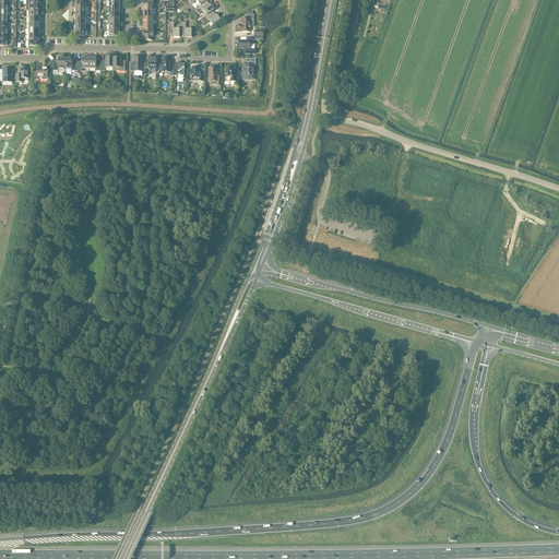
[(214,11),(207,1),(201,7),(201,6),(194,10),(198,14),(203,11),(207,16),(214,11)]
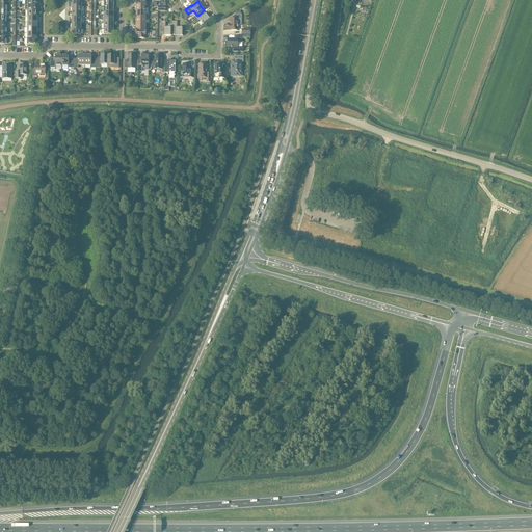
[(210,20),(204,10),(197,16),(191,20),(194,24),(200,20),(204,25),(210,20)]
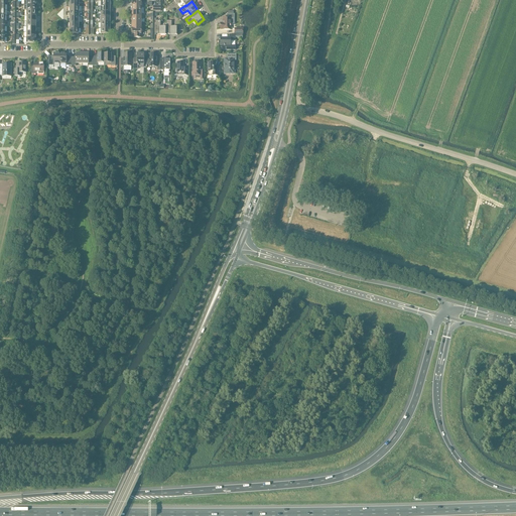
[(234,23),(234,18),(234,14),(227,14),(227,17),(223,17),(223,23),(221,23),(220,29),(223,29),(231,29),(231,23),(234,23)]
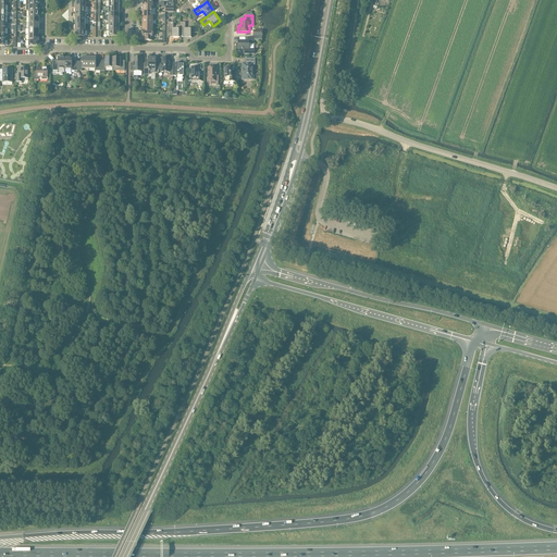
[(180,28),(173,28),(173,22),(168,22),(168,38),(180,38),(180,37),(180,28)]
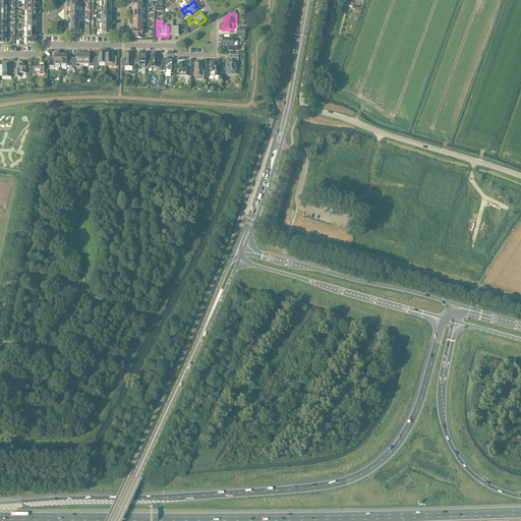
[(179,36),(179,27),(173,27),(173,21),(168,21),(168,26),(168,35),(168,36),(179,36)]
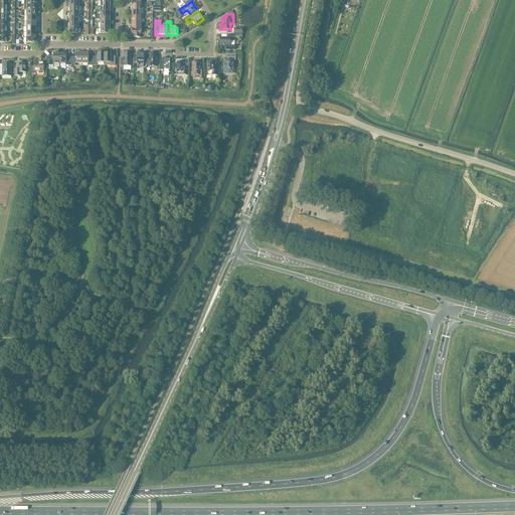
[(141,34),(141,31),(143,31),(143,28),(131,28),(131,34),(134,34),(133,37),(140,38),(141,34)]
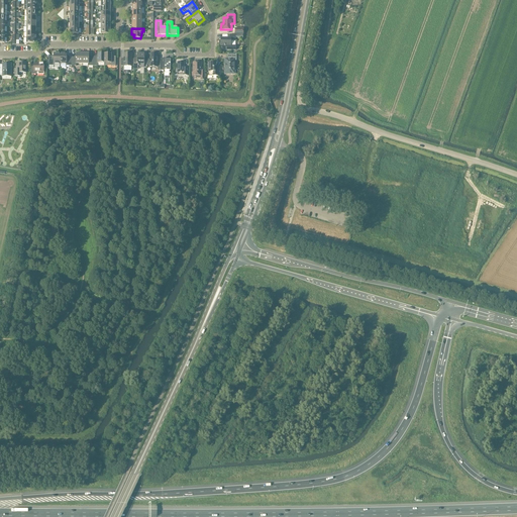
[(230,45),(231,40),(235,40),(235,34),(229,34),(229,38),(220,38),(220,45),(225,45),(225,50),(235,50),(235,45),(230,45)]
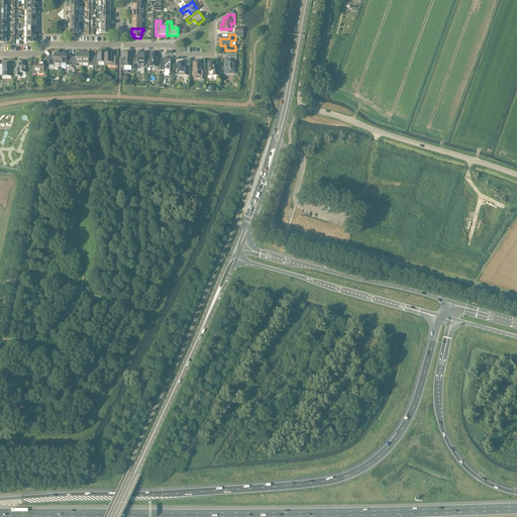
[(60,65),(60,54),(54,54),(54,57),(53,57),(53,58),(48,58),(48,66),(54,66),(54,65),(60,65)]
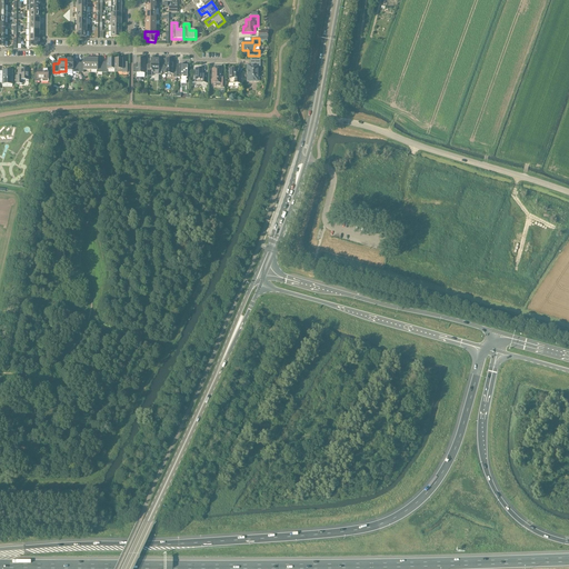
[(78,72),(78,63),(75,63),(73,62),(73,59),(66,59),(66,71),(72,71),(72,72),(78,72)]
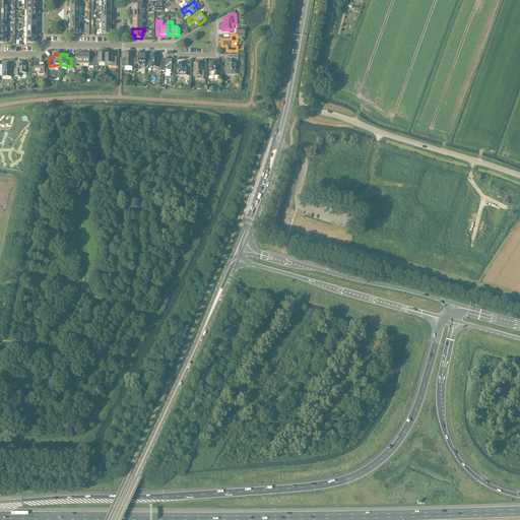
[(82,64),(82,54),(76,54),(76,57),(75,57),(75,58),(71,58),(71,66),(76,66),(76,64),(82,64)]
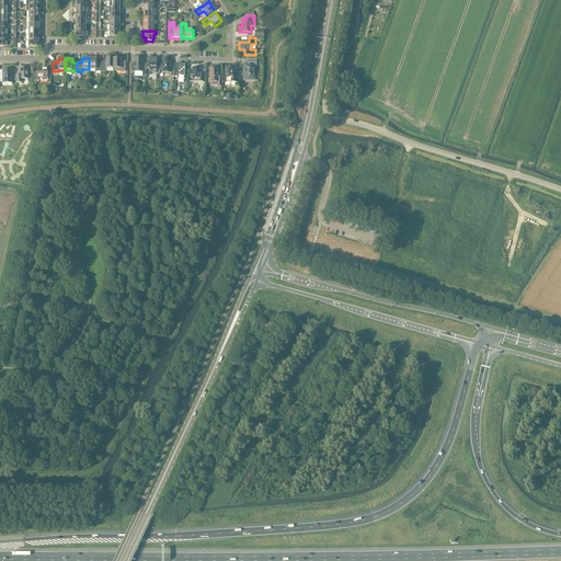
[(101,71),(101,61),(98,61),(98,60),(96,59),(96,58),(89,58),(89,69),(95,69),(95,71),(101,71)]
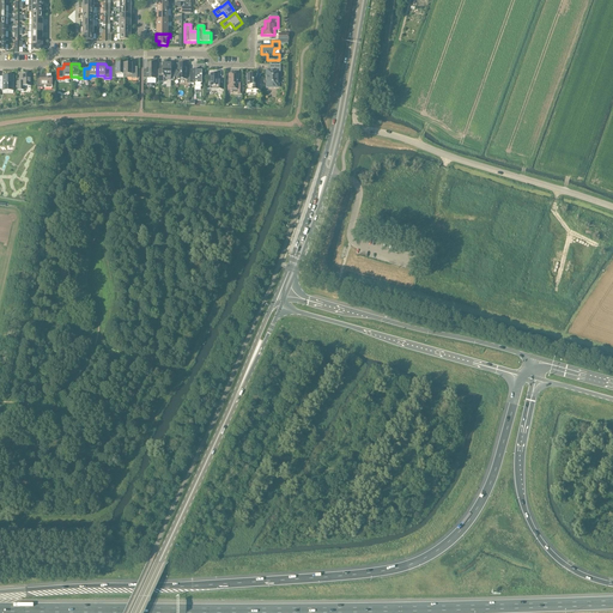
[(123,76),(123,64),(116,64),(116,67),(110,67),(110,78),(116,79),(116,74),(123,76)]
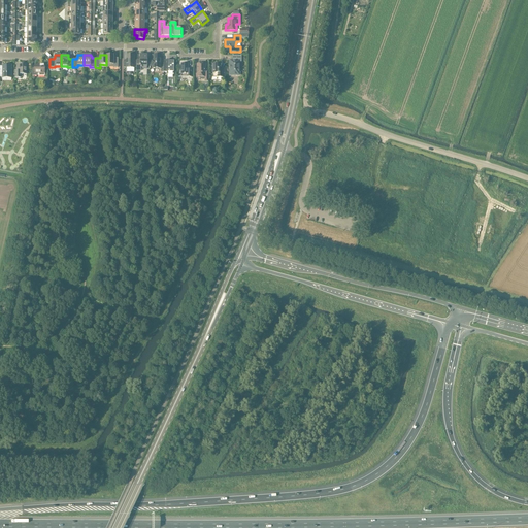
[(118,68),(118,58),(113,58),(113,55),(106,55),(106,65),(113,65),(113,68),(118,68)]
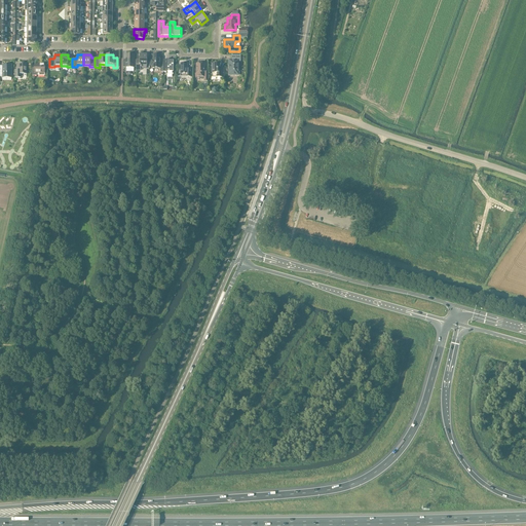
[(125,59),(123,60),(123,68),(134,68),(134,67),(134,65),(136,65),(137,61),(134,61),(134,54),(126,54),(125,59)]
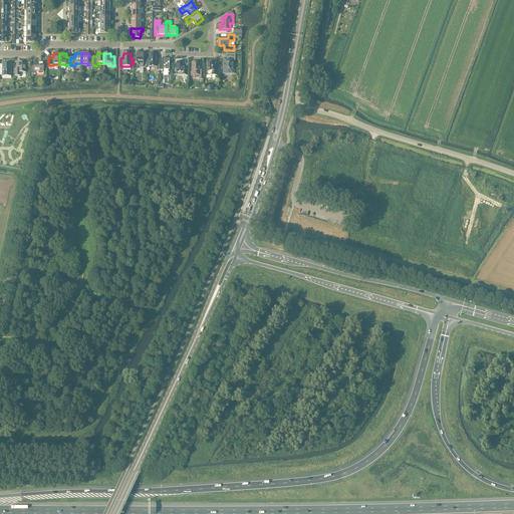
[(143,66),(144,53),(137,53),(137,58),(134,58),(134,59),(133,63),(133,68),(137,68),(137,65),(143,66)]
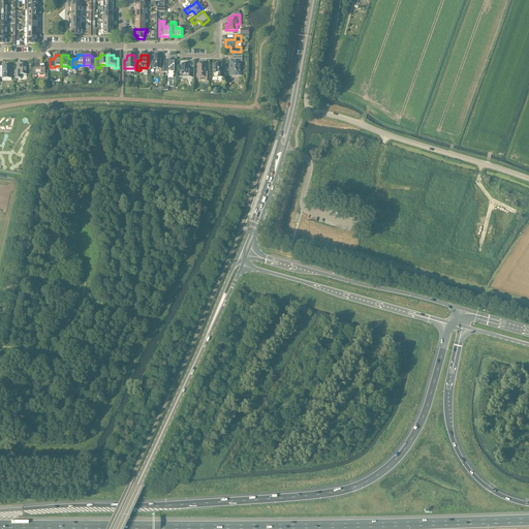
[(160,68),(161,56),(153,55),(153,60),(151,60),(150,66),(153,66),(153,68),(160,68)]
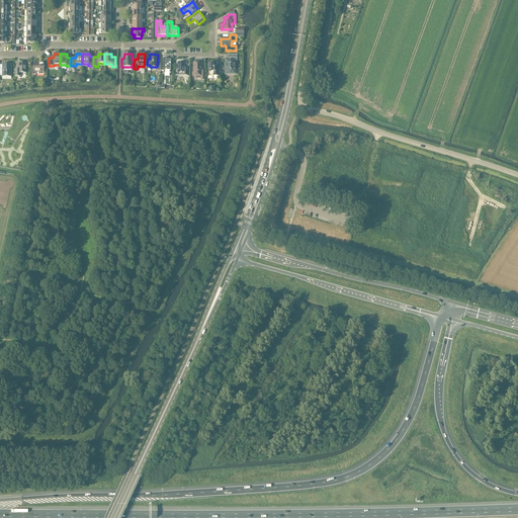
[(235,71),(235,61),(237,61),(237,54),(228,54),(228,60),(226,60),(226,71),(225,72),(225,73),(227,74),(228,74),(229,74),(232,74),(233,74),(234,74),(236,73),(236,72),(235,71)]
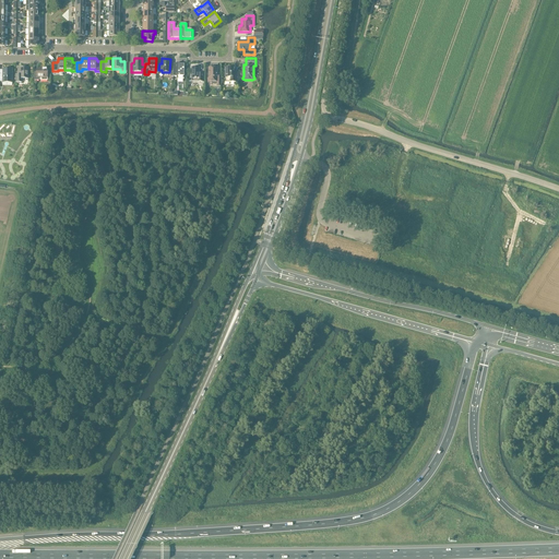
[(183,80),(185,66),(177,66),(177,63),(174,63),(173,76),(177,76),(177,80),(183,80)]
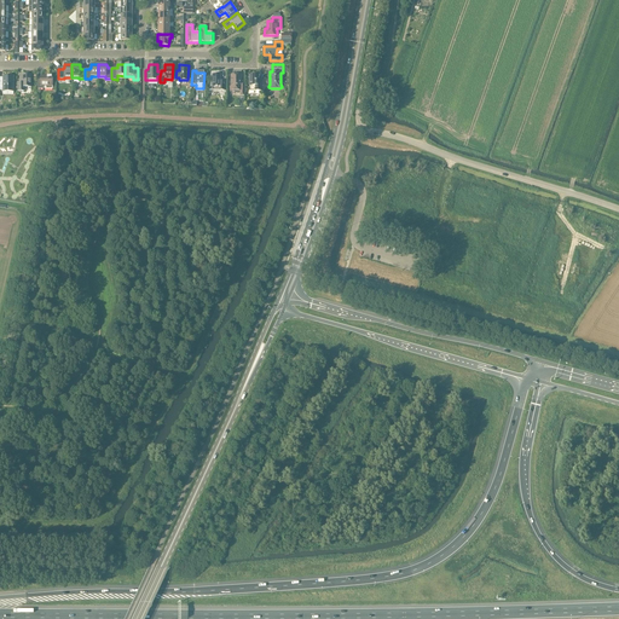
[(13,92),(13,76),(10,76),(10,75),(7,75),(6,76),(3,76),(3,77),(0,77),(0,90),(3,91),(3,92),(13,92)]
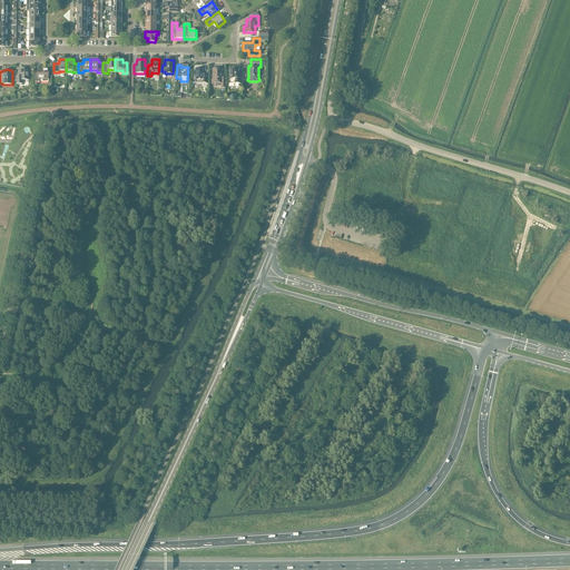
[(29,80),(29,69),(20,69),(20,77),(16,76),(16,84),(22,84),(22,80),(29,80)]
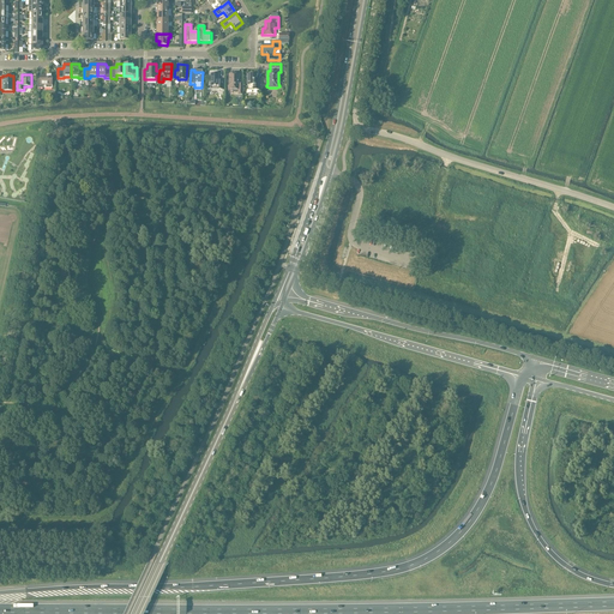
[(52,89),(52,76),(47,74),(47,76),(40,76),(40,79),(36,79),(36,89),(42,89),(43,88),(44,89),(52,89)]
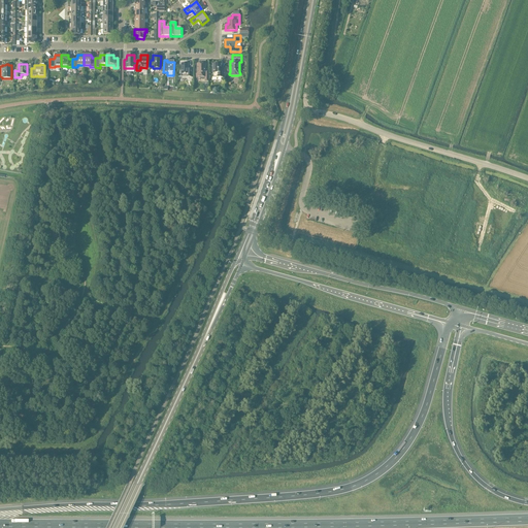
[(193,77),(193,70),(188,70),(188,64),(180,64),(180,77),(193,77)]
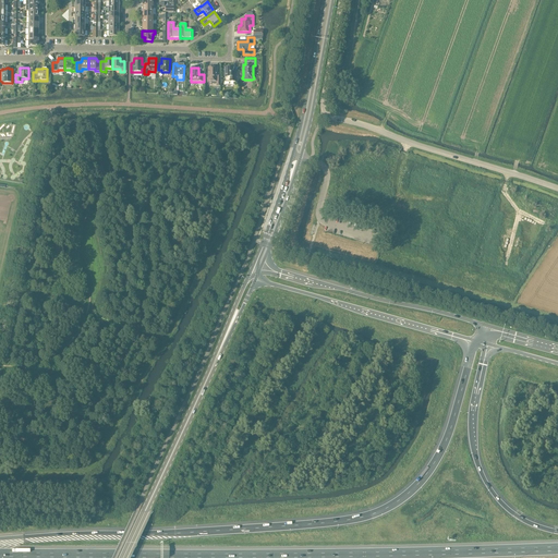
[(220,86),(220,75),(217,75),(217,68),(208,68),(208,79),(207,80),(207,81),(208,83),(210,83),(211,82),(216,82),(216,86),(220,86)]
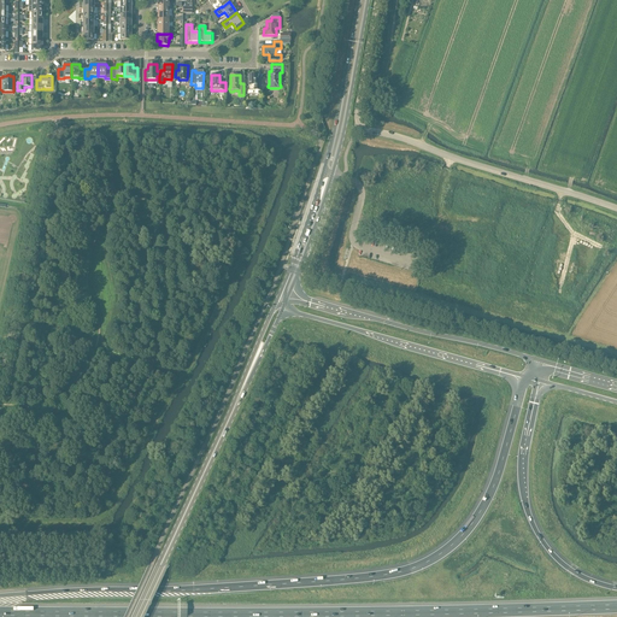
[(263,90),(263,81),(258,81),(258,75),(248,75),(248,90),(253,90),(253,92),(254,92),(254,90),(263,90)]
